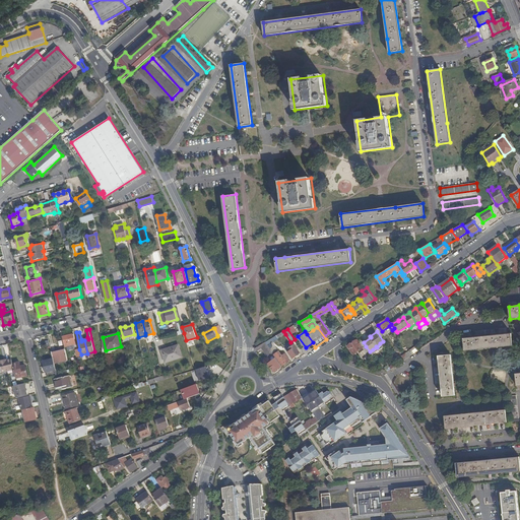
[(465,351),(513,346),(511,334),(464,339),(465,351)]
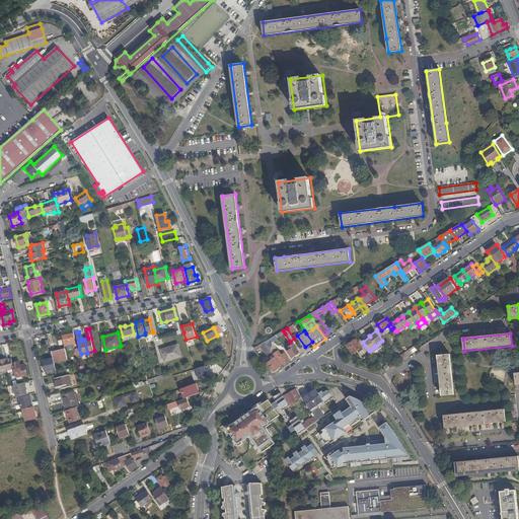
[(274,342),(279,339),(278,338),(276,335),(266,342),(268,344),(273,341),(274,342)]
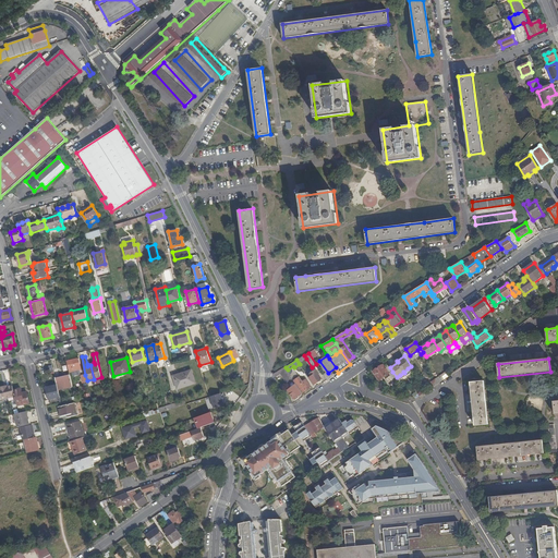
[(371,374),(377,383),(392,372),(390,367),(387,370),(384,365),(371,374)]
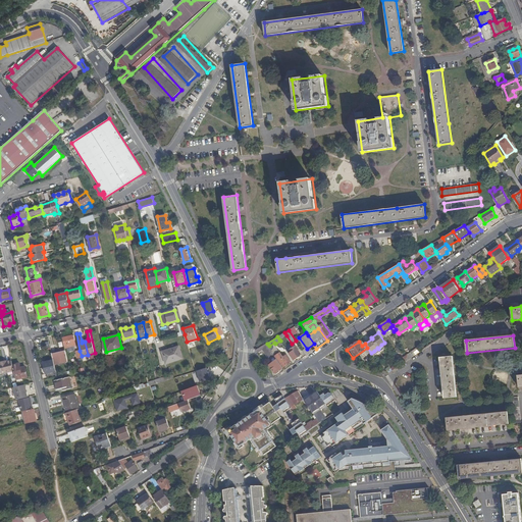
[(256,350),(258,353),(264,350),(272,363),(270,364),(276,372),(283,367),(269,346),(267,344),(261,347),(256,350)]
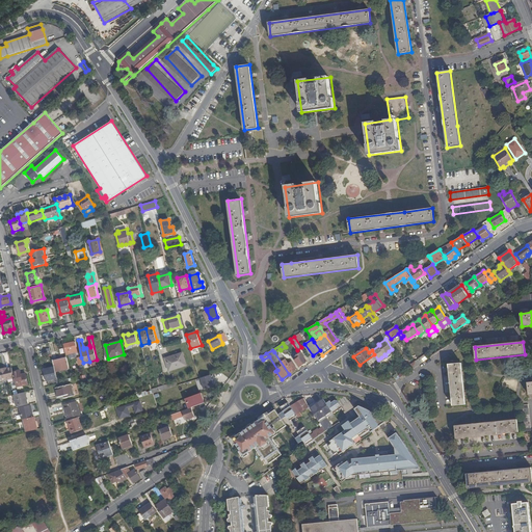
[(182,353),(166,358),(169,370),(185,365),(182,353)]
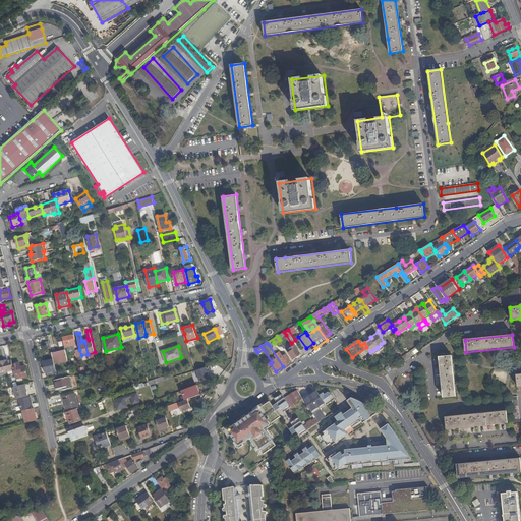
[(289,352),(294,359),(301,354),(296,347),(294,349),(293,347),(291,348),(292,350),(289,352)]
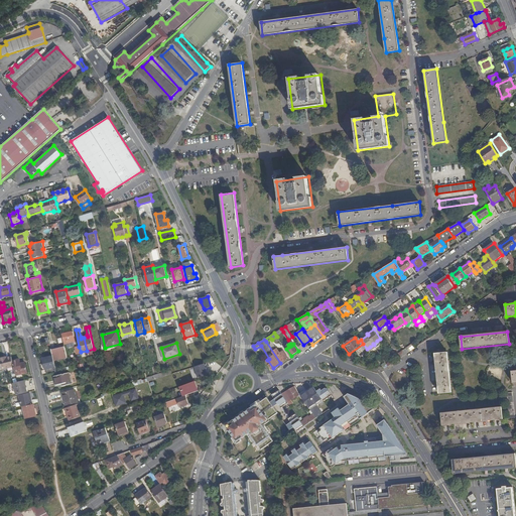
[(68,358),(66,348),(51,351),(53,356),(54,360),(68,358)]
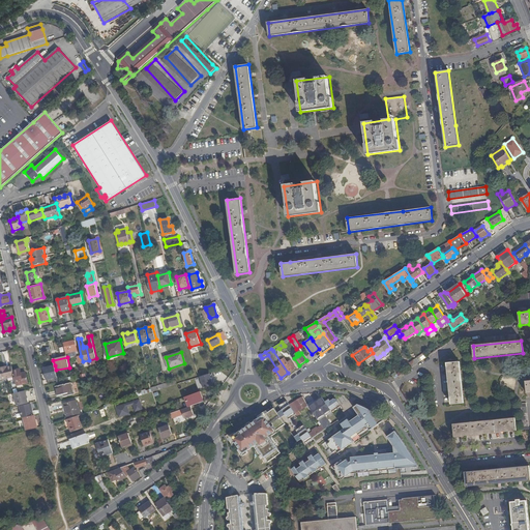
[(281,360),(289,372),(296,367),(292,360),(289,362),(286,357),(281,360)]
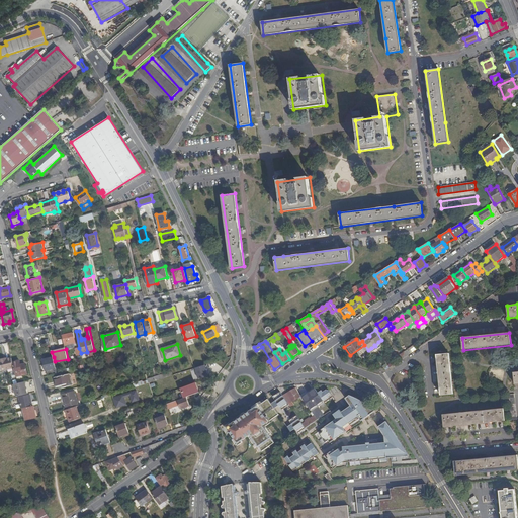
[(453,394),(449,353),(437,355),(441,395),(453,394)]
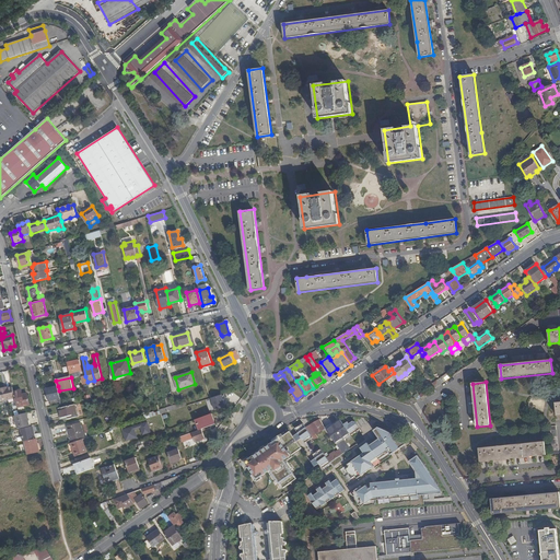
[(50,400),(53,407),(61,404),(59,391),(58,386),(47,388),(49,400),(50,400)]
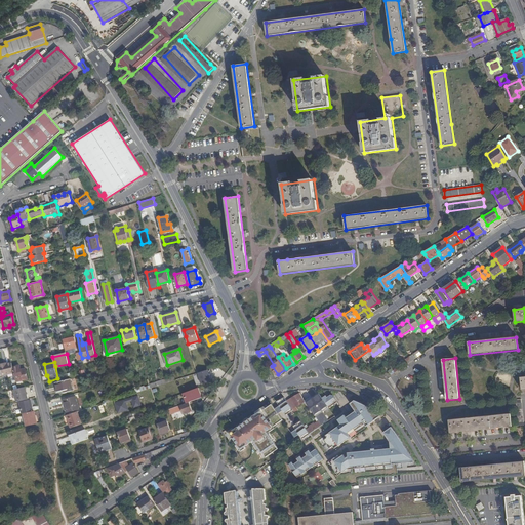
[(13,366),(12,363),(7,364),(0,365),(0,367),(2,375),(14,373),(13,366)]
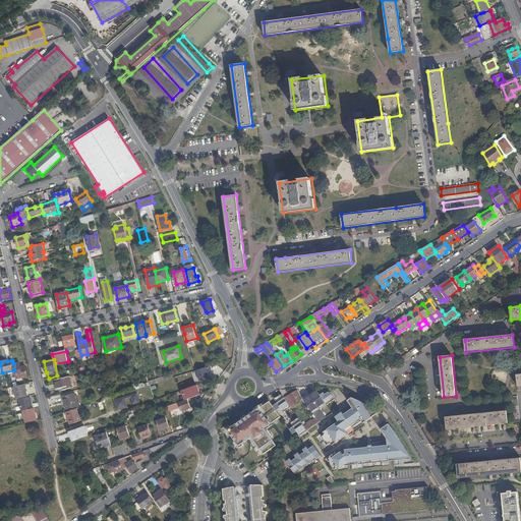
[(20,362),(13,363),(14,370),(17,383),(24,381),(23,377),(29,375),(25,365),(21,366),(20,362)]
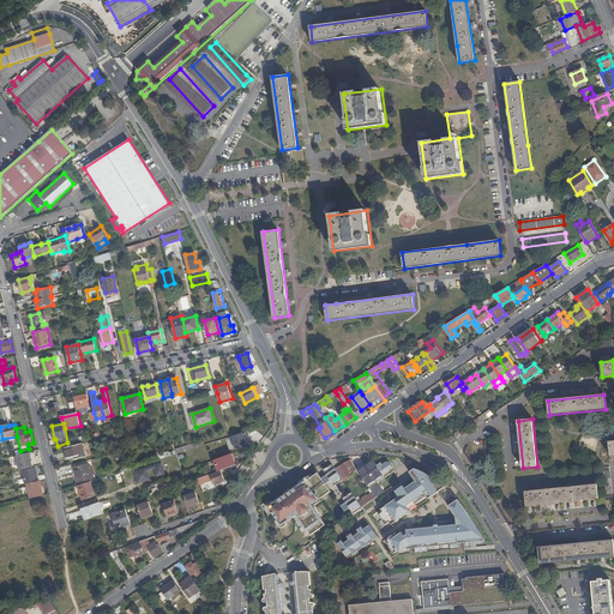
[(210,444),(230,437),(230,434),(228,429),(226,429),(227,433),(210,438),(211,441),(210,441),(210,444)]
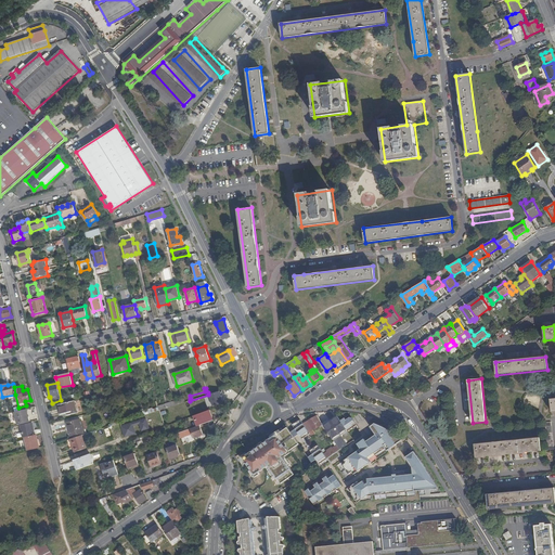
[(175,405),(173,399),(166,401),(167,409),(175,405)]
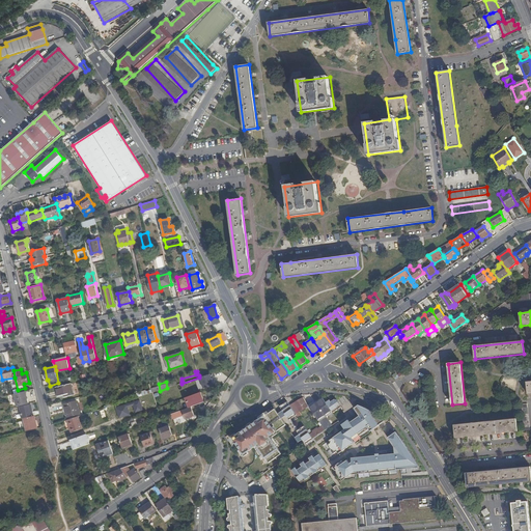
[(60,395),(61,398),(74,395),(71,384),(56,387),(59,396),(60,395)]
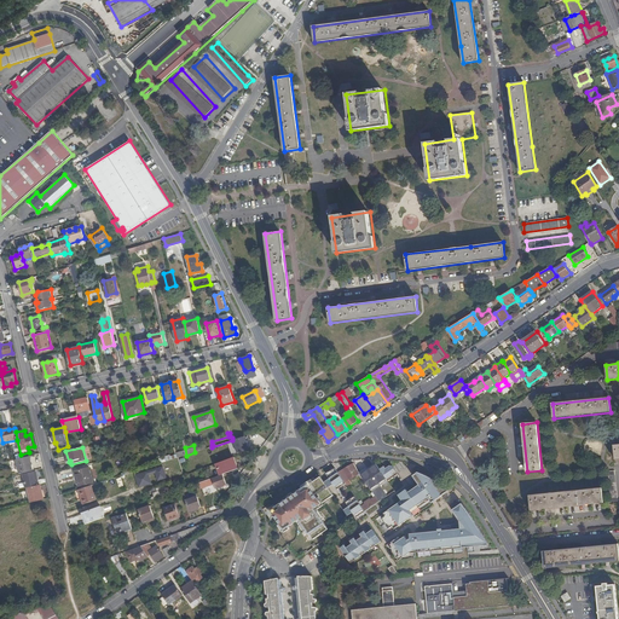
[(185,447),(175,451),(178,458),(186,456),(185,447)]
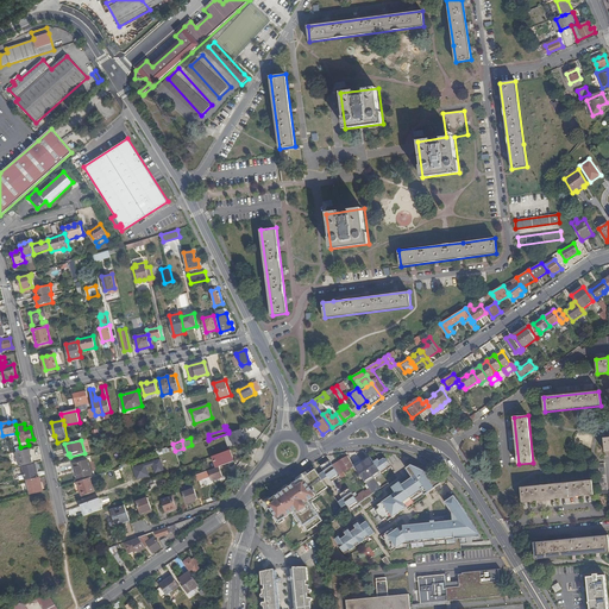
[(32,463),(29,449),(22,451),(17,452),(20,466),(32,463)]
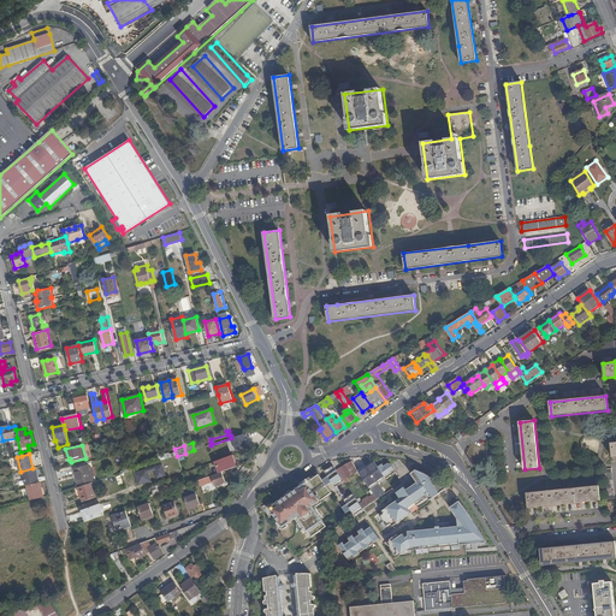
[(224,472),(236,467),(232,455),(215,462),(219,473),(224,472)]
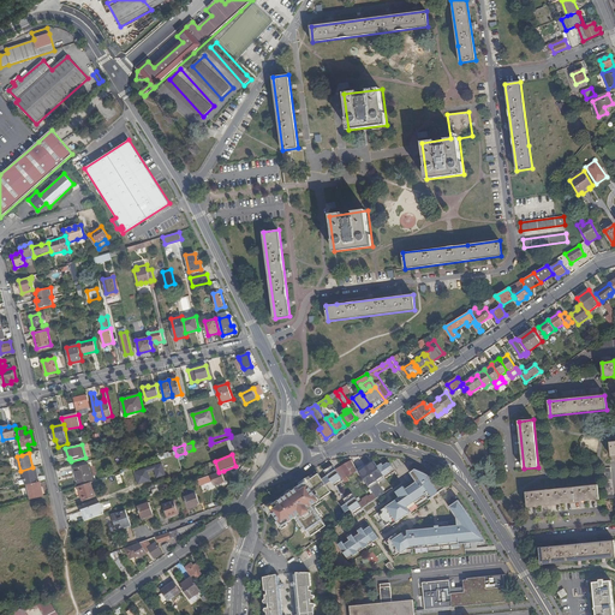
[(359,471),(352,460),(338,471),(344,481),(346,484),(351,481),(348,477),(356,472),(357,473),(359,471)]
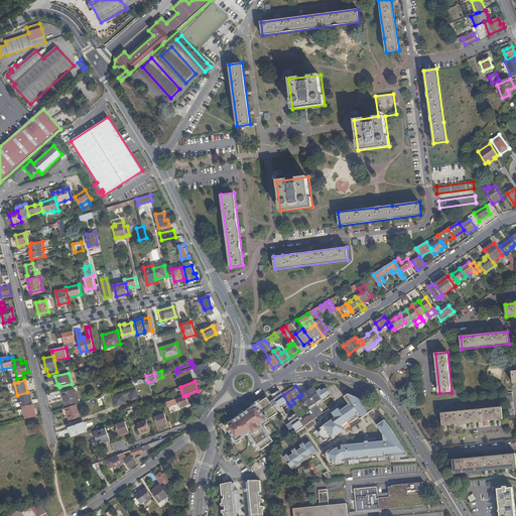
[(316,390),(313,387),(301,396),(313,413),(316,417),(321,413),(316,405),(324,400),(316,390)]
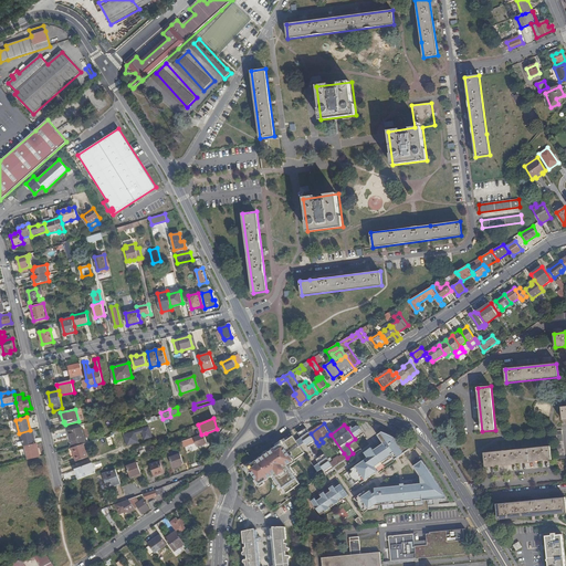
[(347,428),(355,439),(364,432),(358,426),(356,425),(353,428),(350,426),(347,428)]
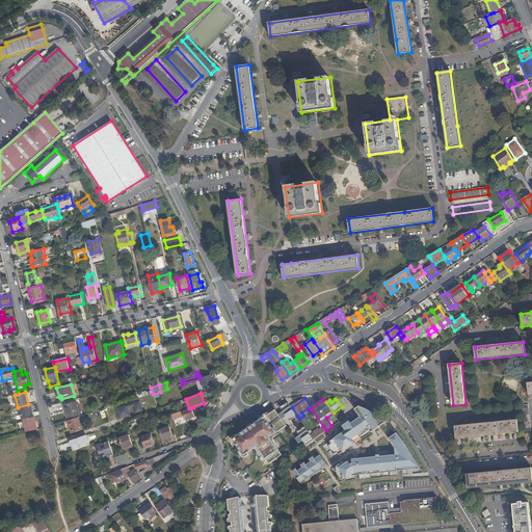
[(65,409),(68,418),(80,415),(77,401),(63,405),(64,409),(65,409)]
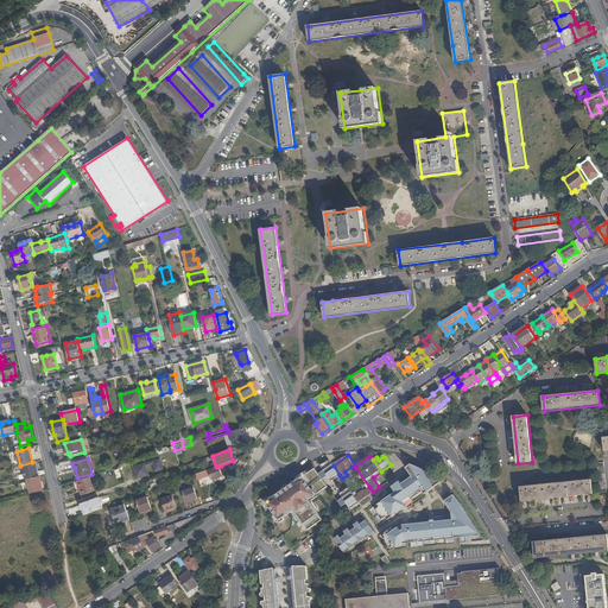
[(334,466),(329,458),(321,464),(324,469),(320,473),(323,479),(327,476),(330,482),(331,481),(334,480),(340,475),(334,466)]
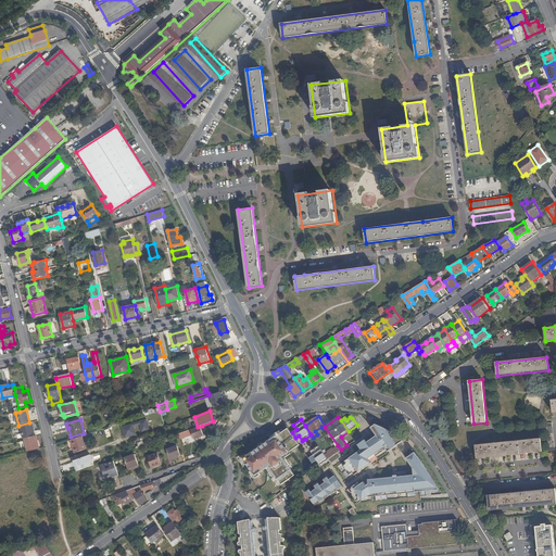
[(35,436),(35,430),(33,424),(28,425),(28,426),(25,427),(25,429),(24,430),(25,432),(26,432),(27,438),(35,436)]
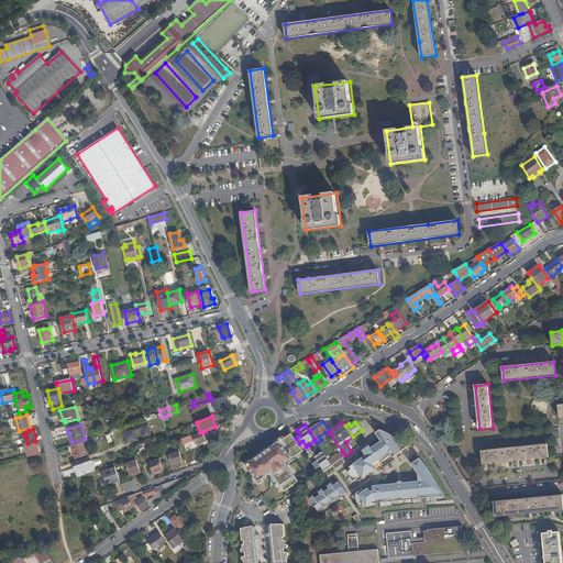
[(393,456),(408,445),(408,444),(407,444),(407,443),(406,443),(405,443),(405,442),(404,442),(404,441),(403,441),(401,440),(400,440),(400,439),(399,439),(398,439),(398,438),(397,438),(396,437),(395,437),(395,435),(394,435),(393,434),(392,434),(390,433),(389,433),(388,432),(387,432),(386,431),(385,431),(384,430),(383,430),(382,430),(382,429),(381,429),(379,429),(375,432),(381,440),(372,448),(370,444),(362,450),(366,454),(350,466),(351,468),(348,472),(354,481),(357,478),(360,481),(376,468),(373,464),(389,452),(393,456)]
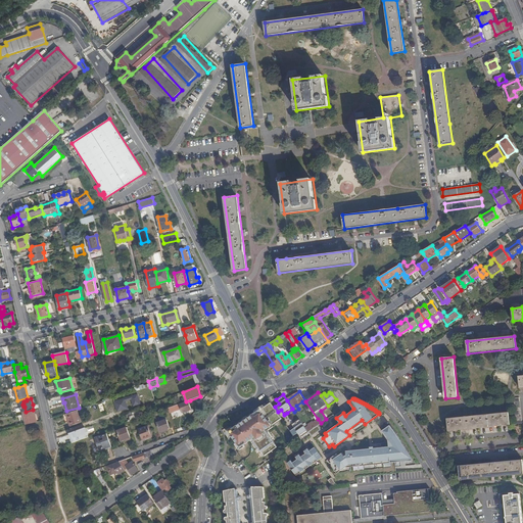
[(513,398),(516,425),(522,424),(519,398),(513,398)]
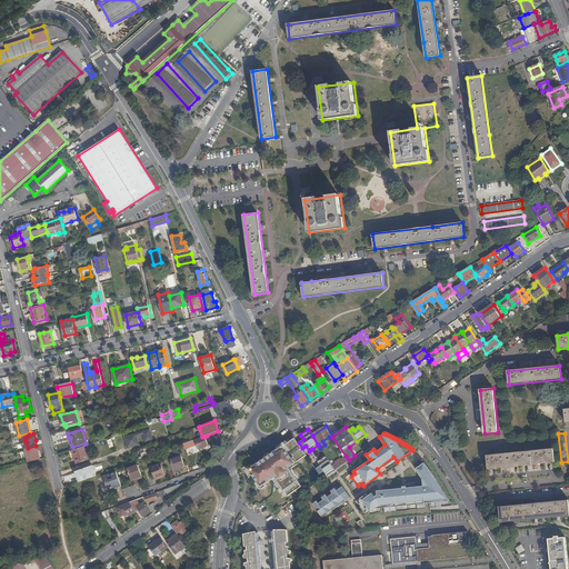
[(202,437),(197,439),(200,448),(210,445),(207,436),(202,437)]
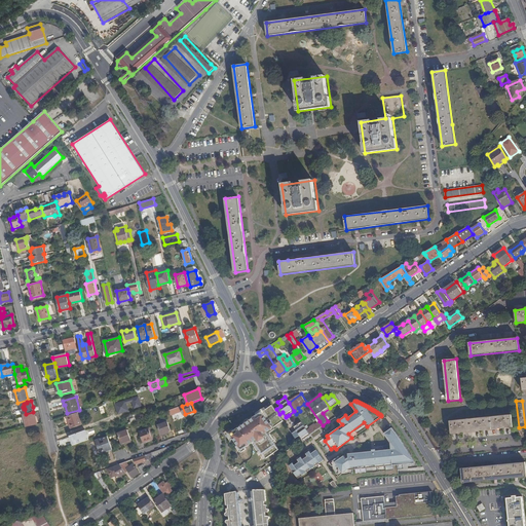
[(276,409),(273,404),(231,434),(242,449),(253,442),(255,441),(262,450),(267,458),(279,449),(274,442),(267,431),(277,424),(284,420),(279,414),(276,409)]
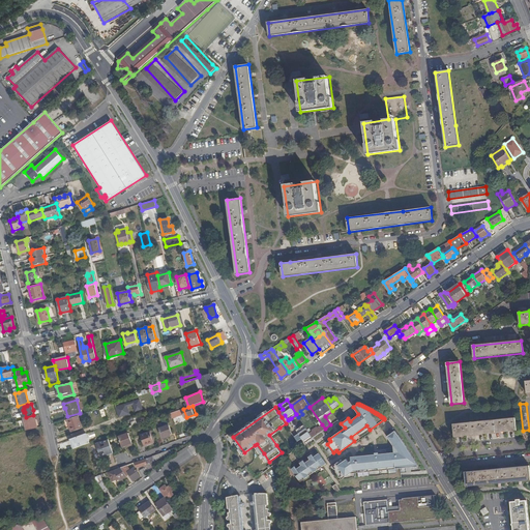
[(34,415),(33,415),(26,417),(24,417),(27,431),(37,428),(34,415)]
